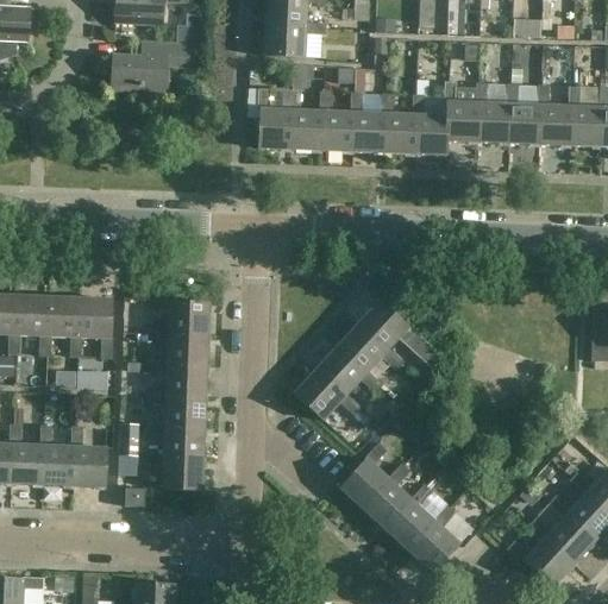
[(116,0),(114,27),(116,27),(116,19),(163,21),(164,0),(182,0),(201,1),(201,0),(116,0)]
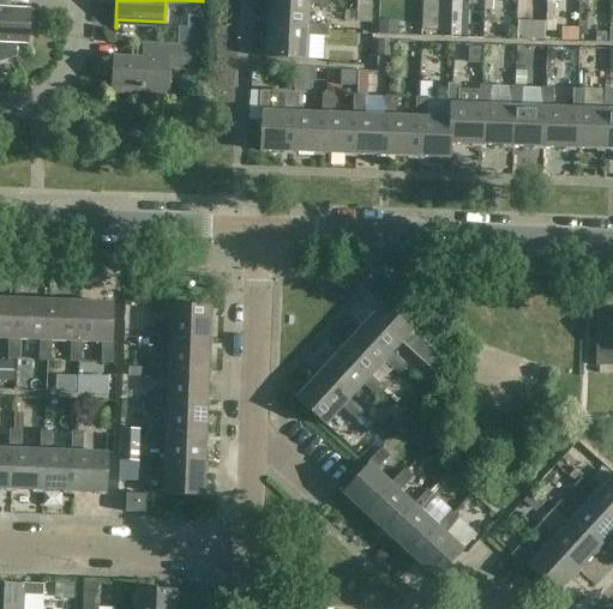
[(270,0),(269,23),(310,24),(310,20),(311,1),(330,1),(330,0),(270,0)]
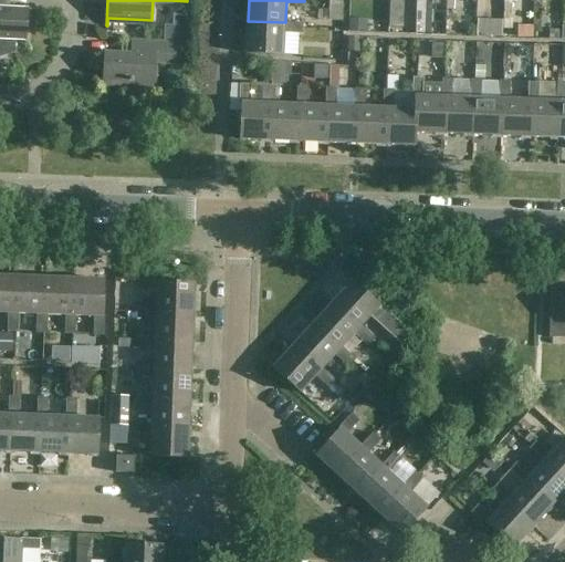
[(330,0),(330,16),(343,16),(343,0),(330,0)]
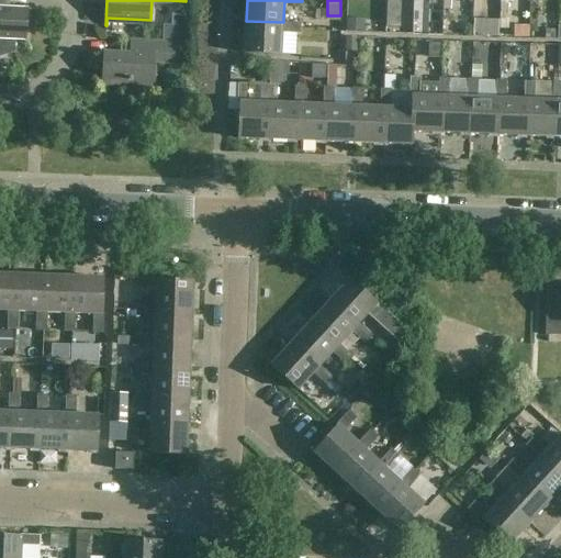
[(0,53),(15,48),(15,46),(15,35),(26,36),(27,6),(0,3),(0,53)]
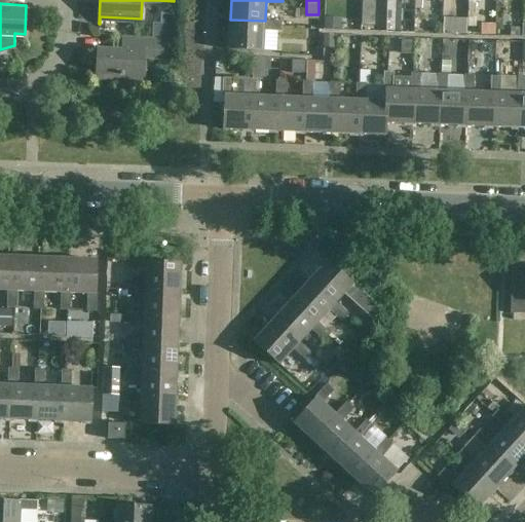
[(282,19),(265,17),(265,21),(230,20),(229,46),(263,48),(264,28),(282,28),(282,19)]
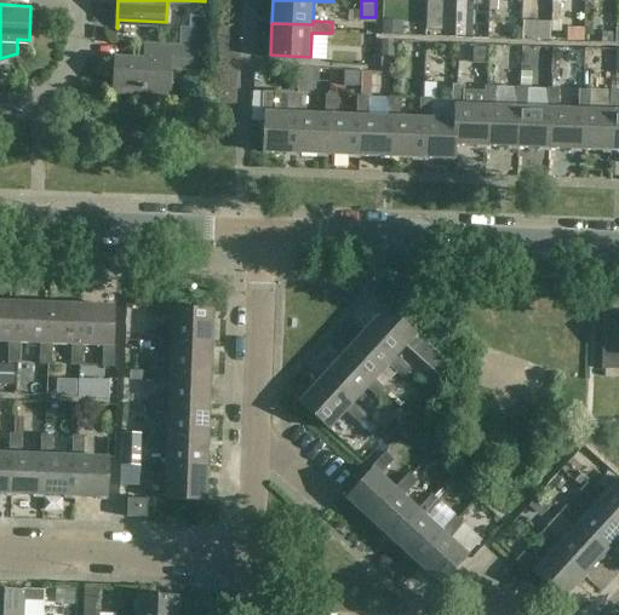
[(168,93),(171,64),(195,65),(195,64),(193,64),(194,45),(196,45),(196,44),(144,41),(143,56),(115,55),(113,91),(168,93)]
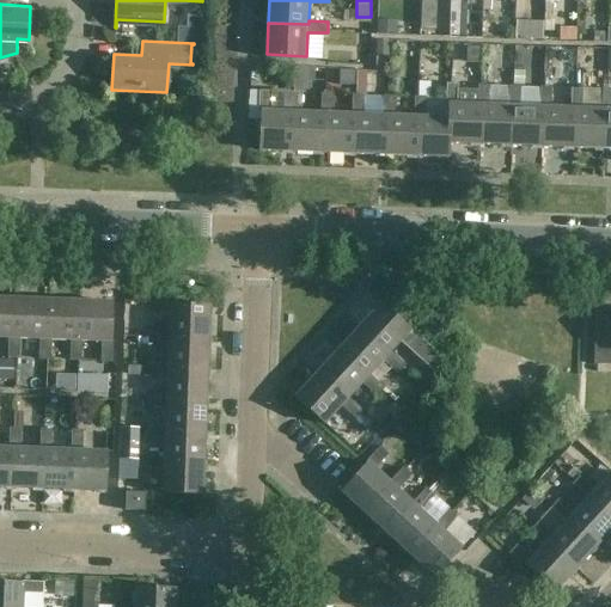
[(448,140),(450,140),(481,141),(482,102),(477,102),(459,100),(459,94),(458,94),(458,80),(447,80),(446,102),(448,102),(448,115),(448,140)]
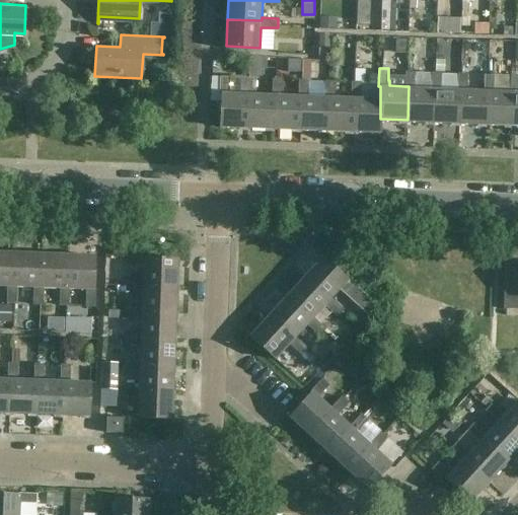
[(408,120),(434,121),(435,87),(432,87),(415,86),(416,69),(405,69),(404,86),(409,86),(408,120)]
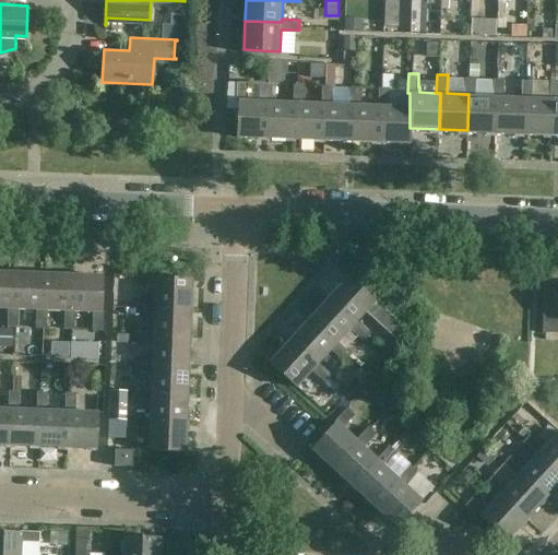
[(467,130),(496,131),(497,95),(494,94),(475,94),(476,75),(465,75),(465,94),(469,94),(467,130)]
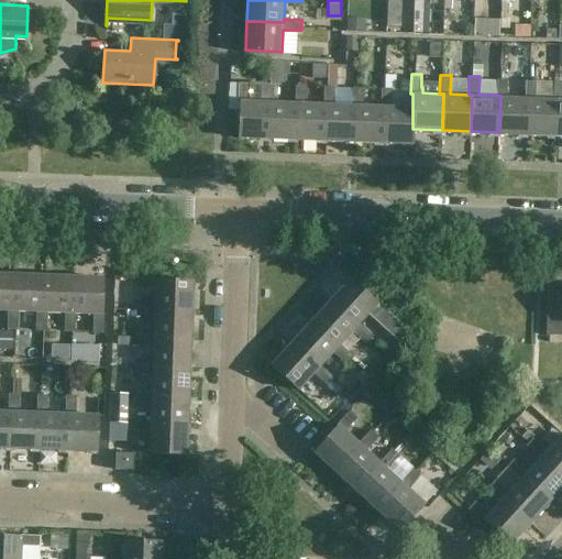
[(499,132),(527,133),(529,97),(526,97),(507,96),(508,77),(497,77),(497,95),(500,96),(499,132)]
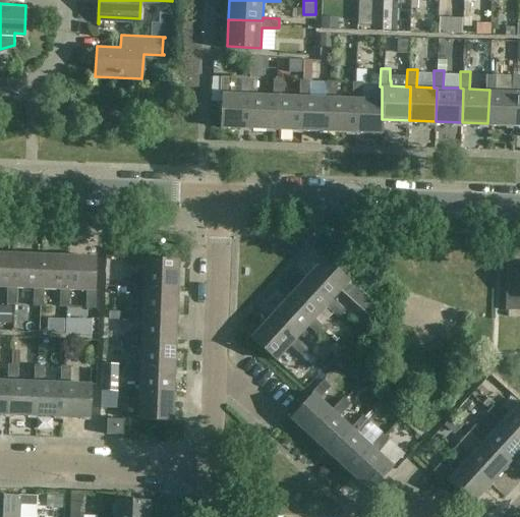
[(487,123),(515,124),(516,91),(512,91),(496,90),(497,72),(486,72),(486,90),(489,90),(487,123)]
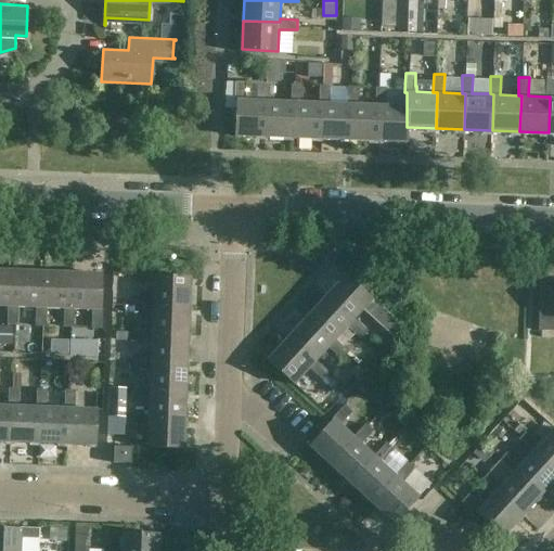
[(246,79),(235,79),(234,99),(237,99),(235,133),(265,135),(267,99),(262,99),(245,98),(246,79)]
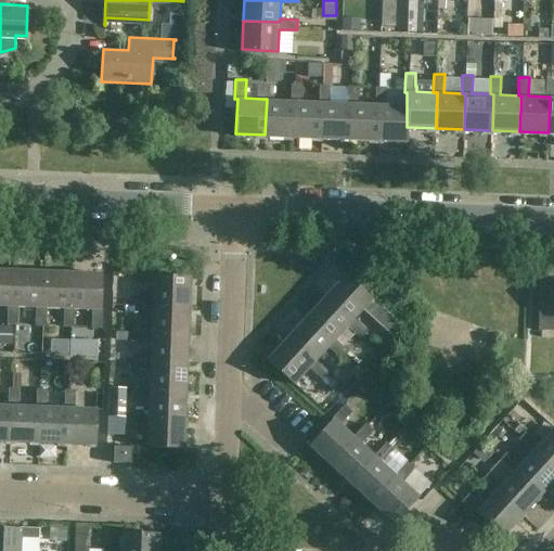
[(267,99),(265,135),(293,136),(295,100),(292,100),(273,99),(274,80),(263,80),(262,99),(267,99)]
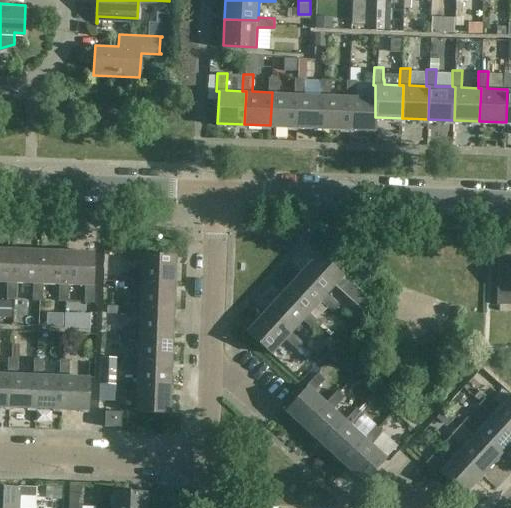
[(270,125),(296,126),(298,92),(294,92),(278,92),(278,75),(269,75),(269,92),(272,92),(270,125)]
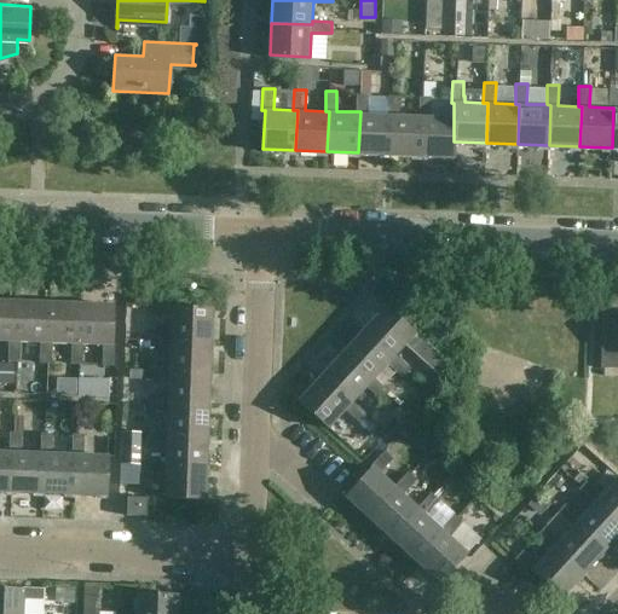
[(358,152),(391,154),(392,114),(388,113),(367,113),(368,92),(357,92),(356,111),(361,111),(358,152)]
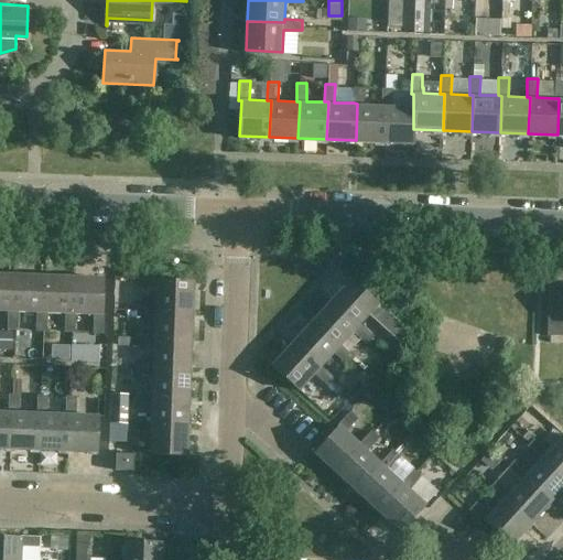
[(356,140),(385,142),(386,105),(381,105),(364,104),(364,85),(354,85),(354,103),(357,104),(356,140)]
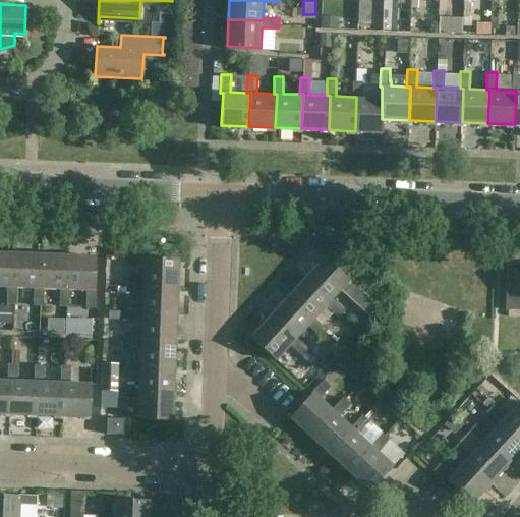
[(383,132),(383,119),(382,119),(382,98),(362,97),(362,79),(353,79),(352,97),(356,97),(355,131),(383,132)]
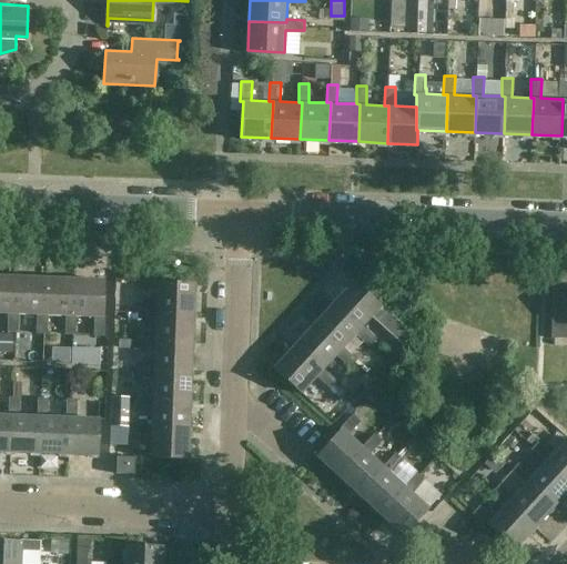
[(19,330),(20,312),(16,311),(17,274),(0,273),(0,311),(9,311),(8,330),(19,330)]
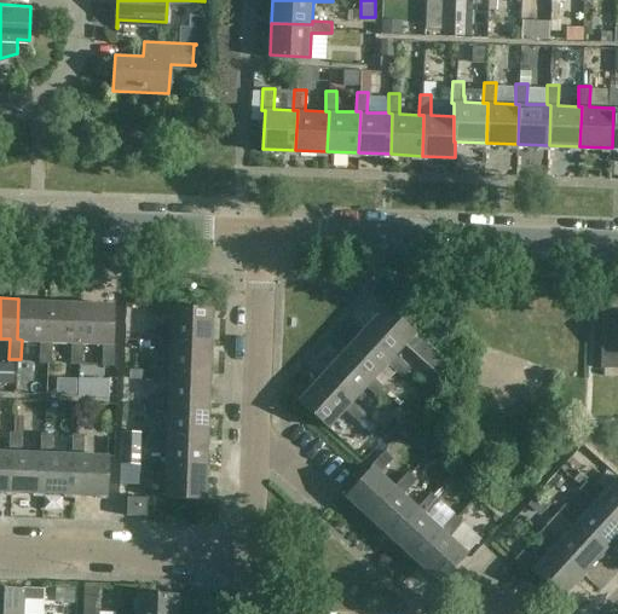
[(48,340),(50,300),(18,299),(17,339),(22,340),(41,340),(40,360),(52,360),(52,340),(48,340)]
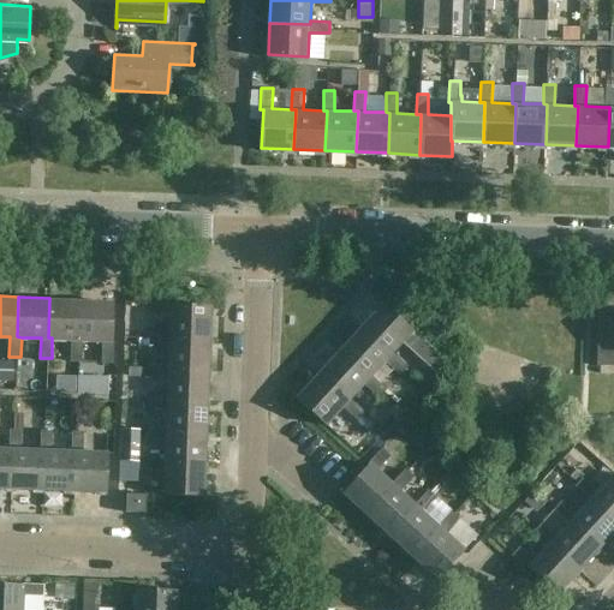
[(83,359),(83,340),(79,340),(81,299),(49,298),(48,338),(52,338),(72,339),(71,359),(83,359)]
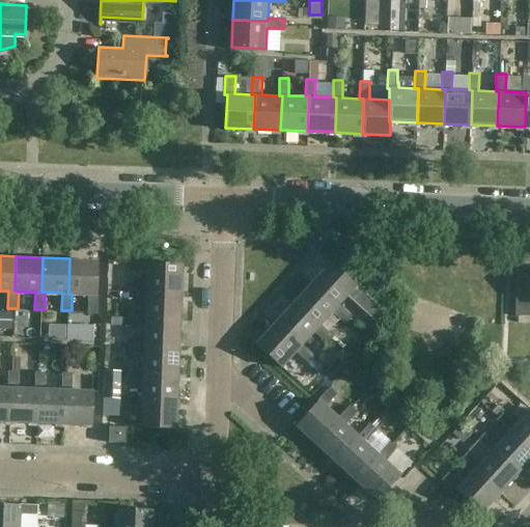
[(68,294),(72,294),(89,294),(88,311),(99,311),(99,293),(96,293),(99,259),(70,258),(68,294)]
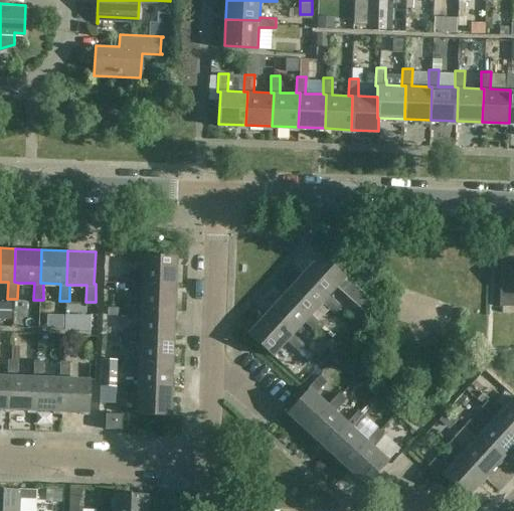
[(176,282),(177,254),(145,253),(145,251),(127,250),(127,261),(143,262),(142,278),(142,281),(176,282)]
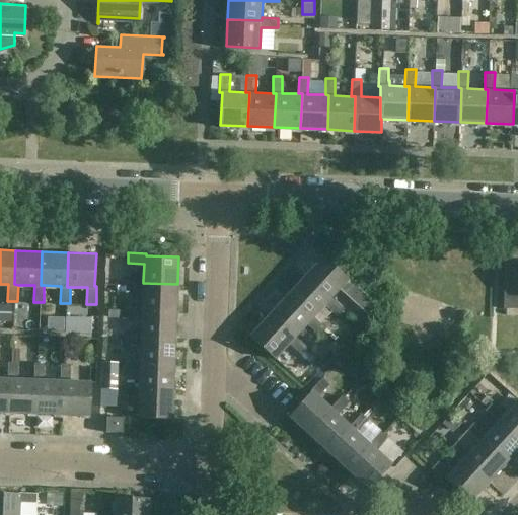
[(348,276),(323,253),(304,275),(329,297),(331,295),(341,286),(368,312),(378,302),(371,295),(363,288),(362,287),(349,275),(348,276)]
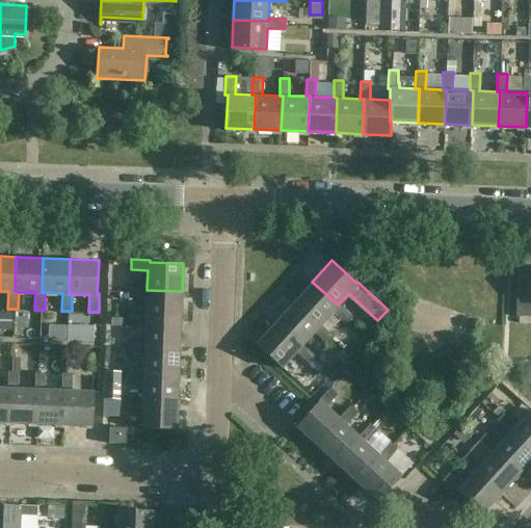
[(530,272),(518,272),(516,314),(530,314),(530,272)]
